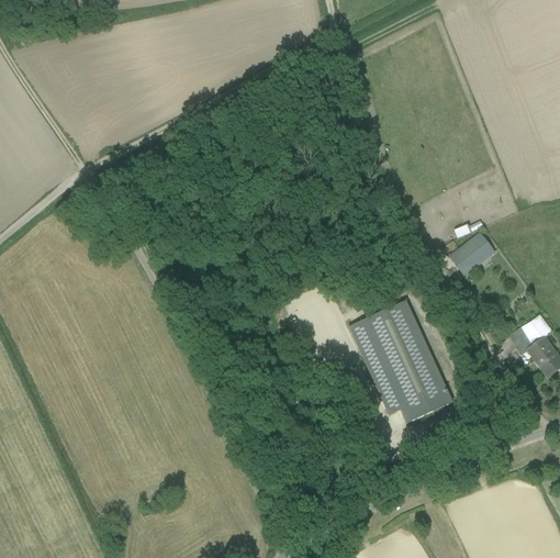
[(452,230),(461,225),(455,210),(446,213),(452,230)]
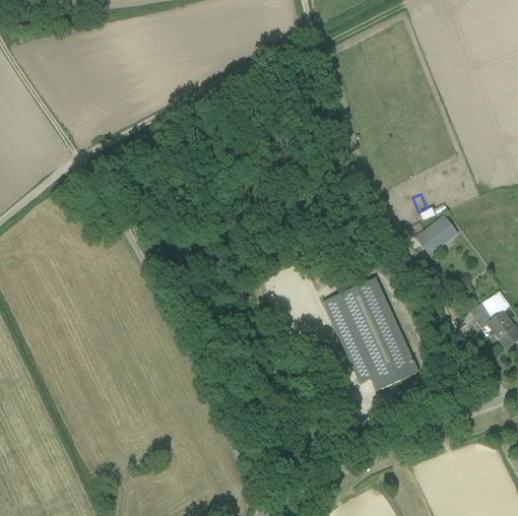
[(424,219),(435,215),(433,209),(422,213),(424,219)]
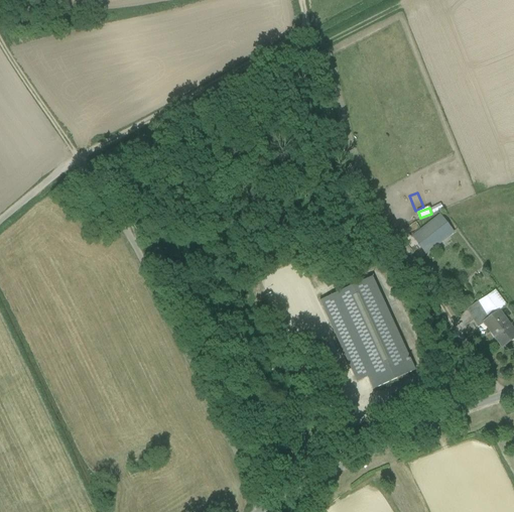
[(441,216),(413,237),(426,253),(454,232),(441,216)]
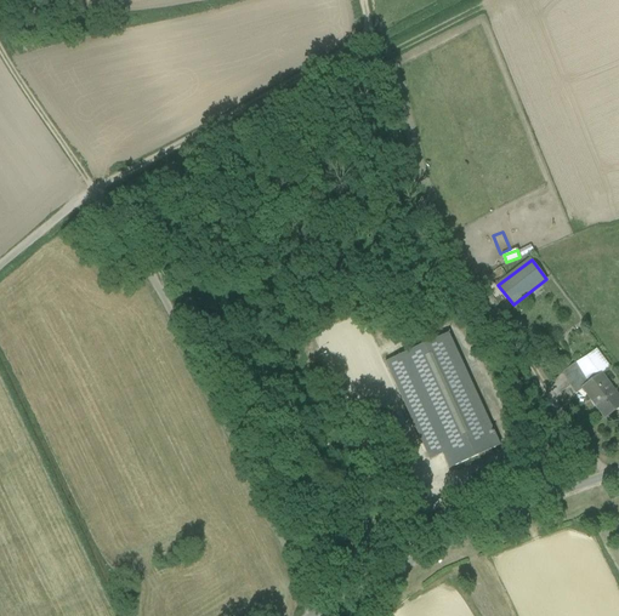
[(399,354),(443,452),(450,467),(501,444),(494,429),(449,332),(399,354)]
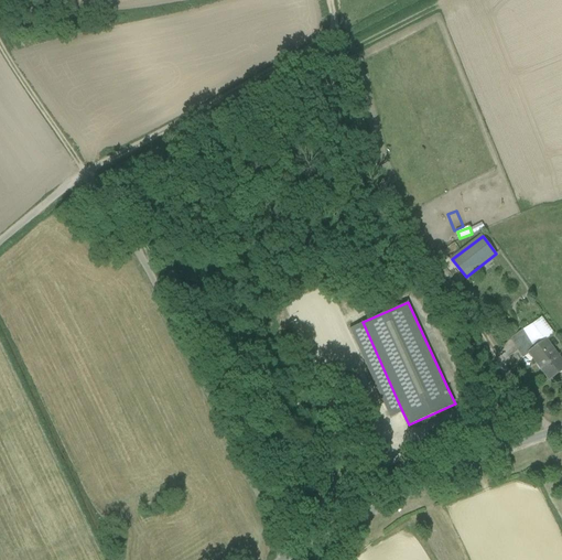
[(542,314),(523,329),(531,338),(537,345),(547,337),(554,331),(542,314)]
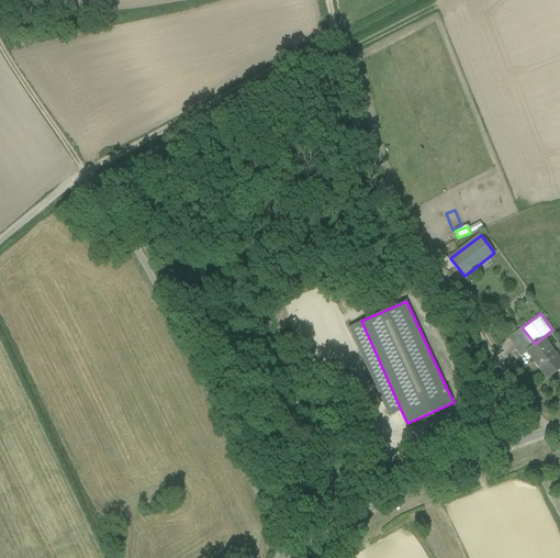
[(401,410),(361,321),(349,326),(390,415),(401,410)]
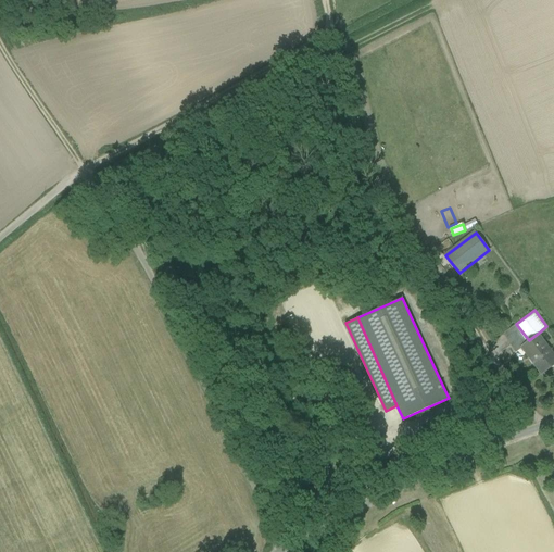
[(516,324),(504,334),(511,343),(524,334),(516,324)]
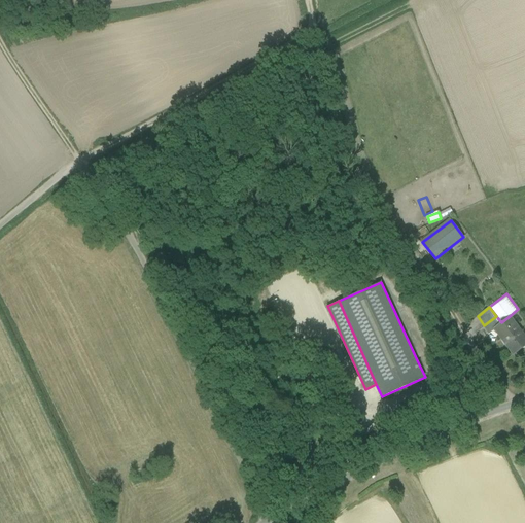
[(511,315),(501,322),(501,323),(496,327),(515,352),(524,344),(524,334),(521,328),(519,329),(515,324),(517,323),(511,315)]
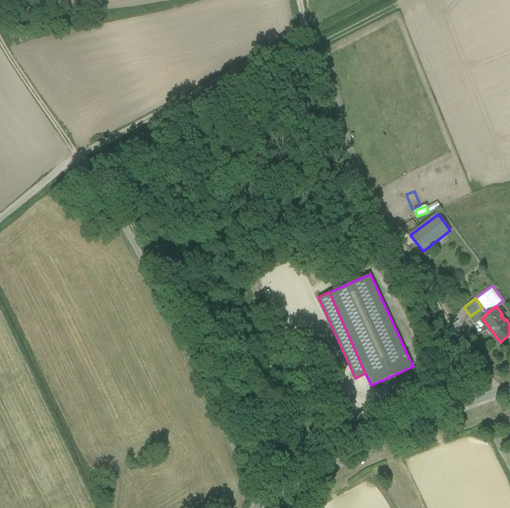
[(482,307),(470,316),(475,323),(482,318),(487,314),(487,313),(482,307)]
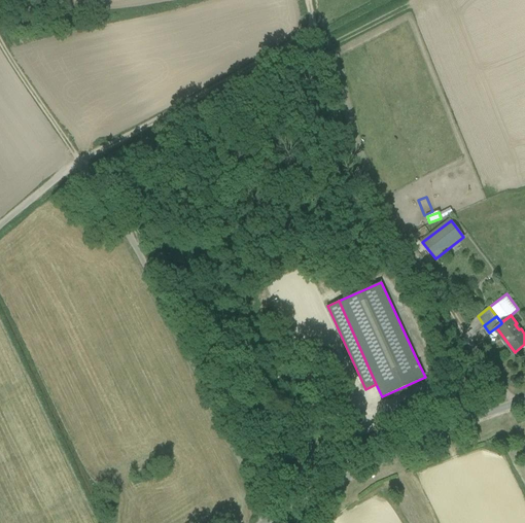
[(422,482),(426,492),(435,488),(431,478),(422,482)]
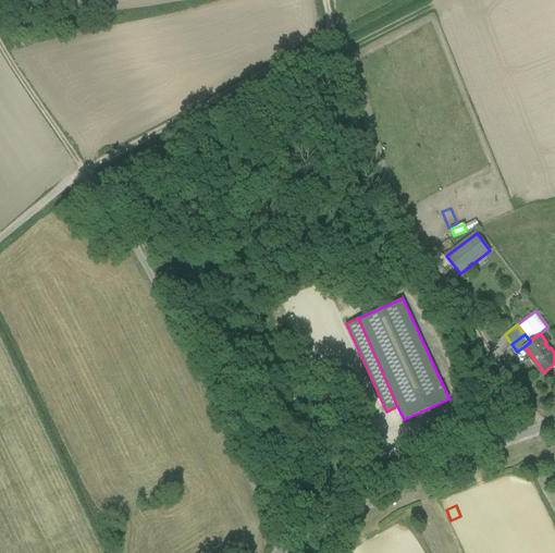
[(438,506),(431,510),(440,525),(445,521),(438,506)]
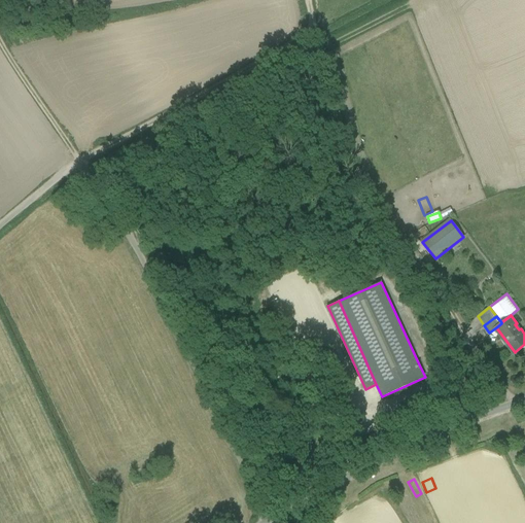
All buildings are outlined.
